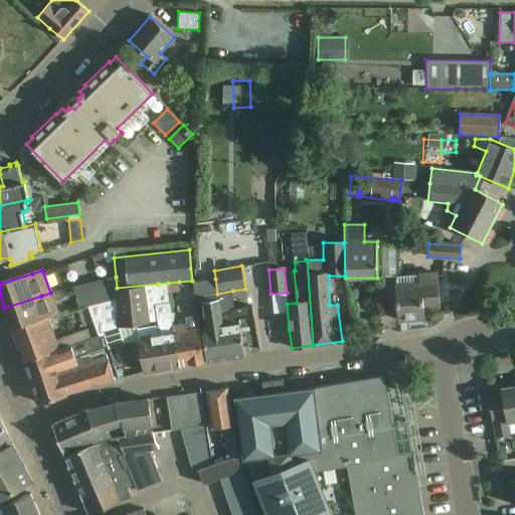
[(394,288),(396,301),(397,321),(424,319),(423,308),(440,307),(437,275),(394,278),(395,288),(394,288)]
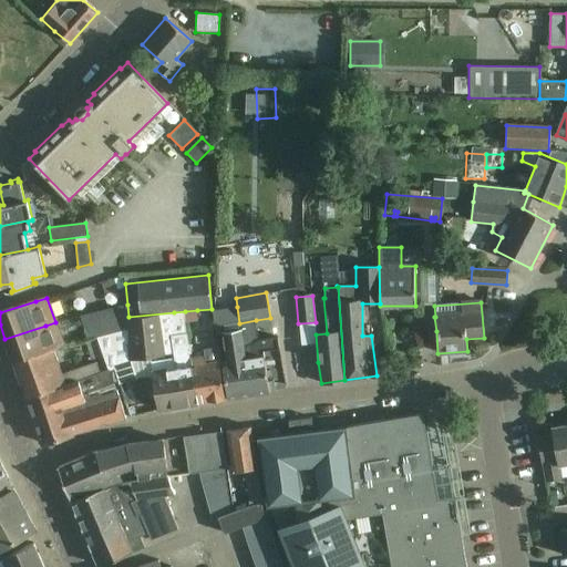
[(237,307),(213,310),(216,334),(223,333),(227,361),(222,362),(227,399),(249,395),(241,343),(259,341),(256,320),(239,323),(237,307)]
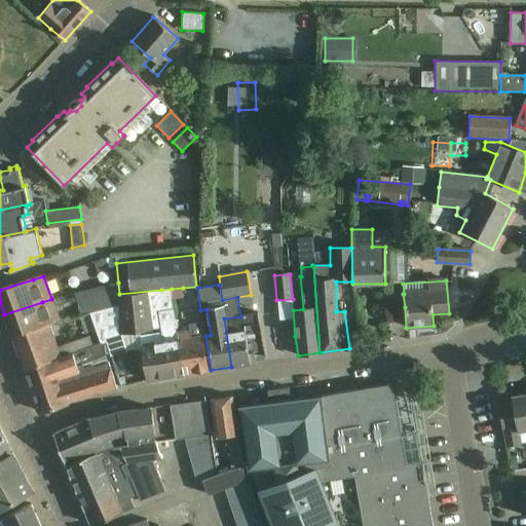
[(184,298),(183,288),(172,289),(173,299),(184,298)]
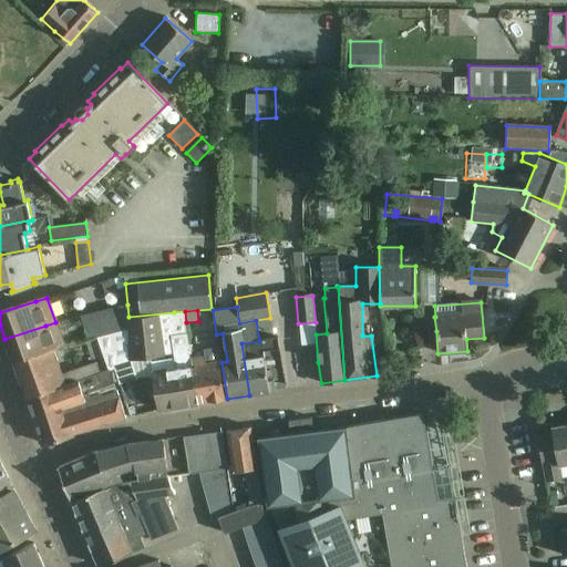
[(185,311),(174,312),(129,317),(129,329),(130,362),(107,370),(107,372),(114,371),(117,383),(120,383),(120,385),(138,380),(133,361),(164,356),(174,353),(175,363),(179,362),(181,368),(153,372),(160,410),(197,404),(192,358),(191,344),(188,344),(186,322),(185,311)]
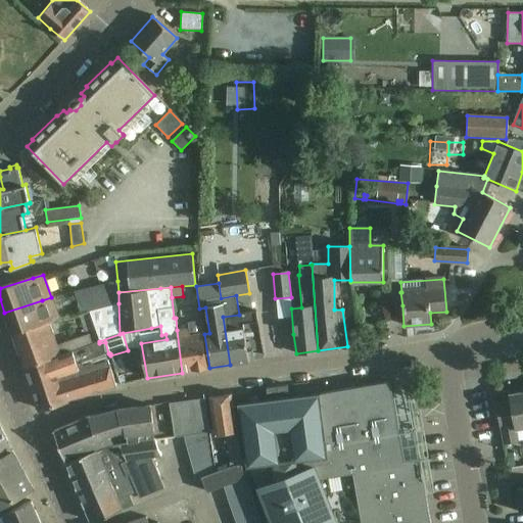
[(42,300),(4,313),(12,333),(46,322),(58,318),(58,317),(49,320),(42,300)]
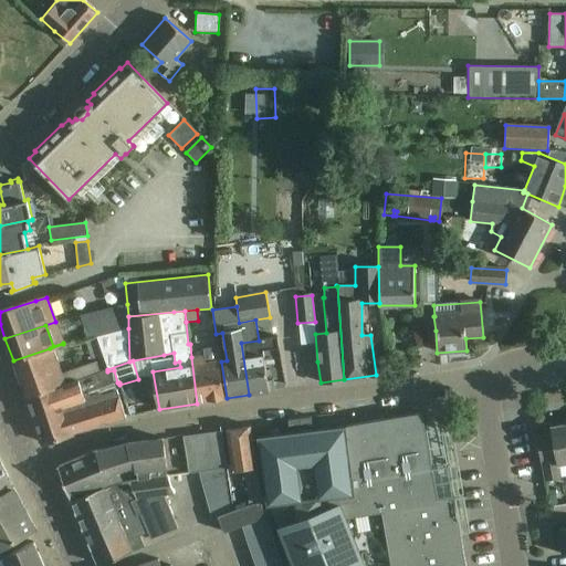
[(96,336),(103,356),(105,364),(107,369),(129,362),(128,328),(96,336)]
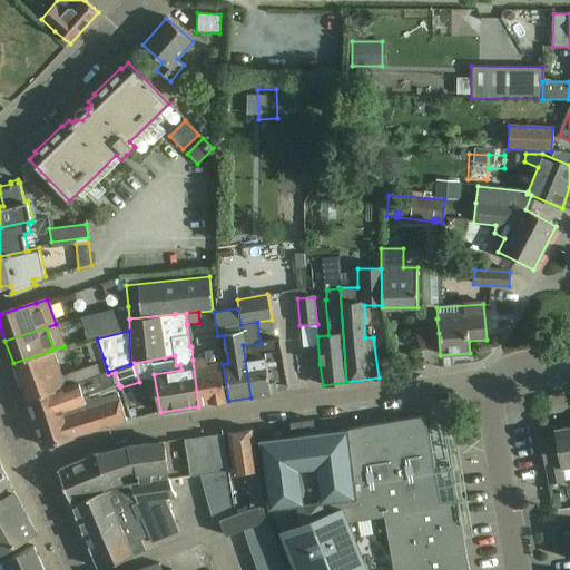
[(104,359),(97,338),(89,341),(89,342),(86,343),(92,363),(104,359)]
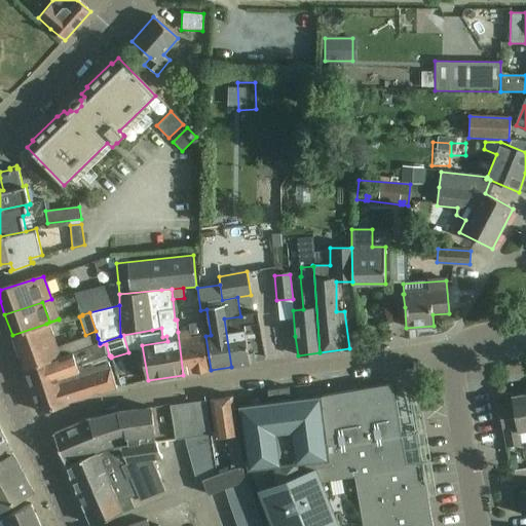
[(276,351),(291,351),(289,312),(274,313),(276,351)]
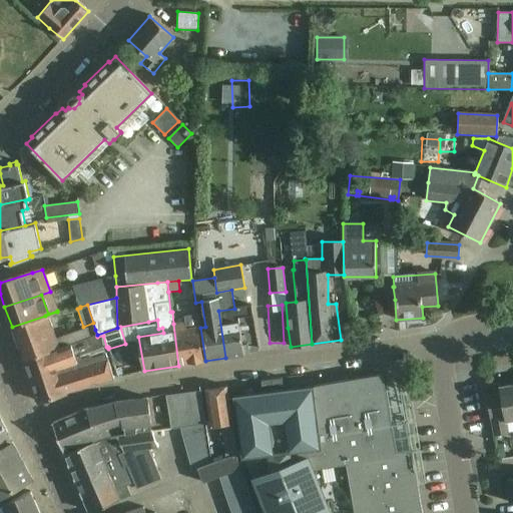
[(251,306),(234,309),(218,311),(225,358),(248,355),(246,345),(242,346),(237,319),(252,316),(251,306)]
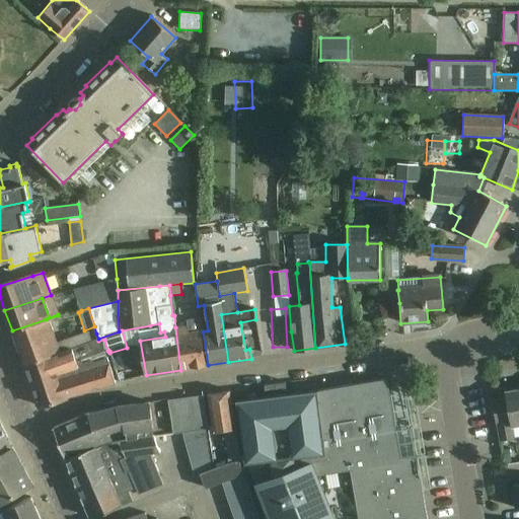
[(13,336),(24,365),(89,342),(85,332),(54,344),(47,323),(46,319),(12,330),(13,336)]
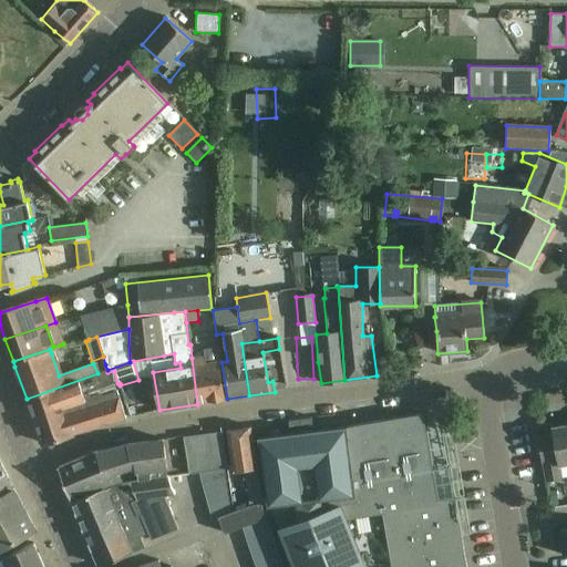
[(192,358),(196,402),(208,401),(208,402),(225,400),(222,378),(216,350),(202,352),(203,357),(192,358)]
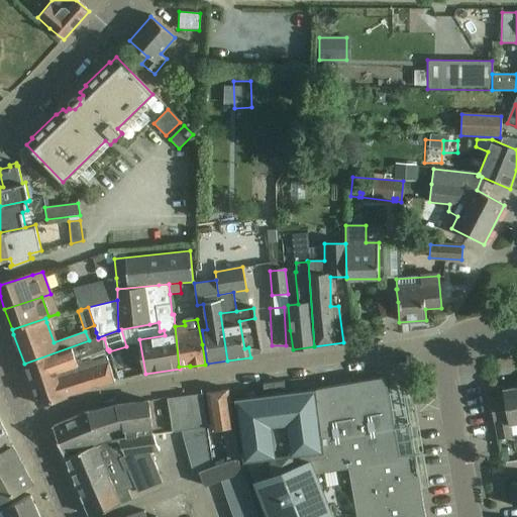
[(98,339),(98,337),(89,340),(24,364),(38,405),(115,383),(107,356),(92,360),(92,358),(83,362),(81,357),(107,349),(104,338),(98,339)]
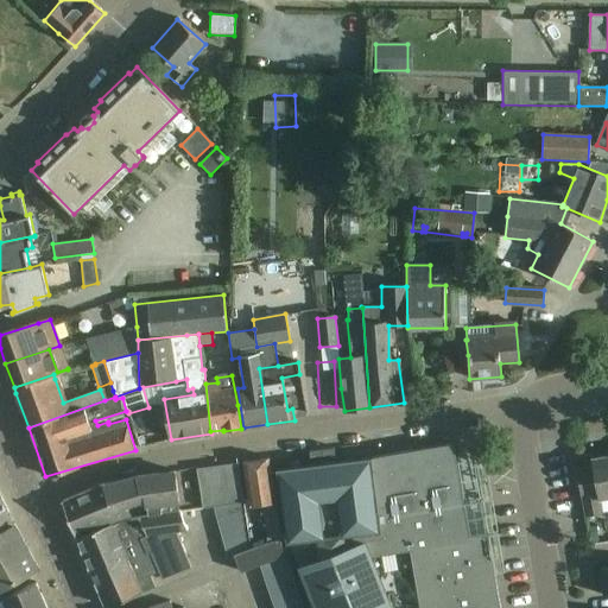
[(499,607),(487,534),(483,517),(466,520),(453,444),(369,458),(277,469),(280,493),(290,556),(292,555),(312,607),(499,607)]
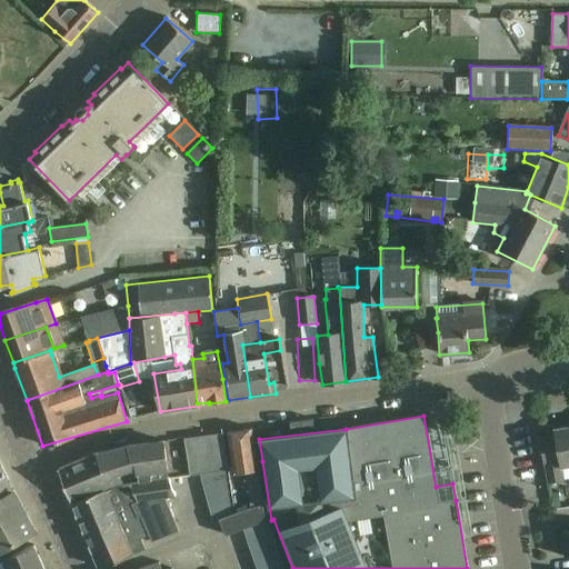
[(568,427),(553,429),(556,437),(539,439),(543,466),(545,466),(547,483),(565,480),(562,468),(568,466),(568,427)]
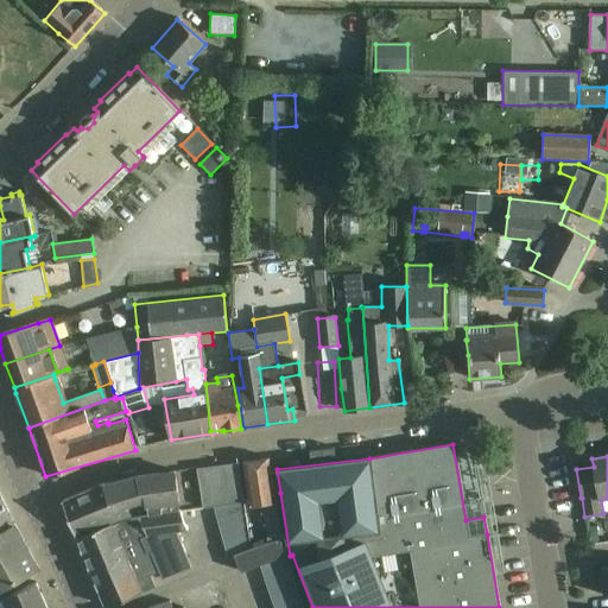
[(268,543),(282,538),(268,458),(242,462),(249,507),(263,505),(268,543)]
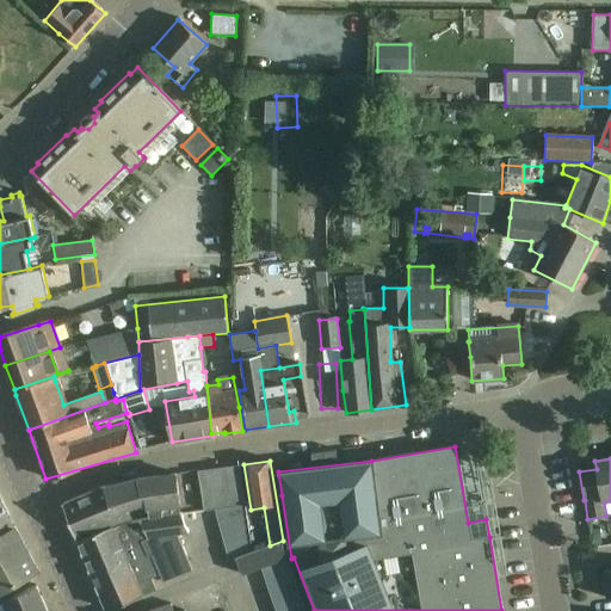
[(245,505),(239,466),(226,467),(232,506),(245,505)]
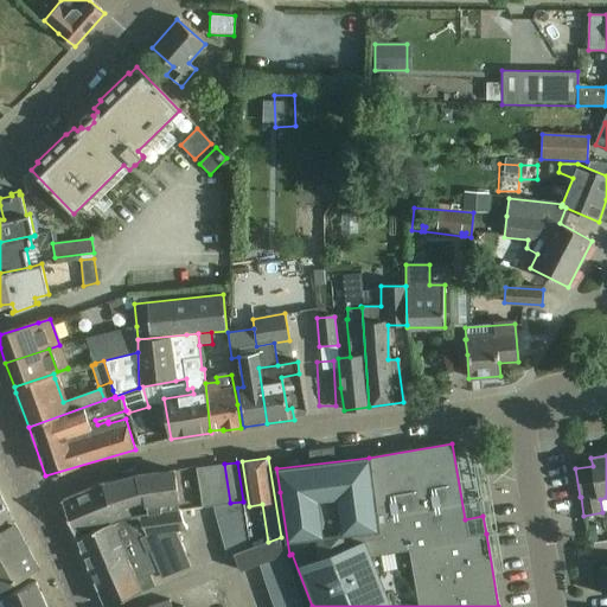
[(216,505),(230,503),(224,464),(210,466),(216,505)]
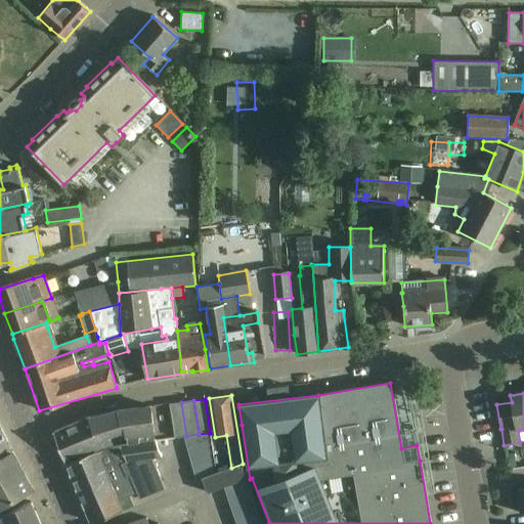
[(175,438),(184,436),(186,436),(181,402),(170,403),(175,438)]
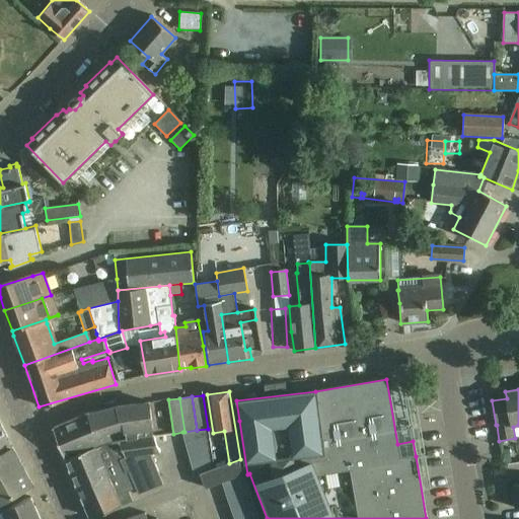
[(122,441),(147,438),(146,430),(152,429),(149,402),(117,406),(122,441)]
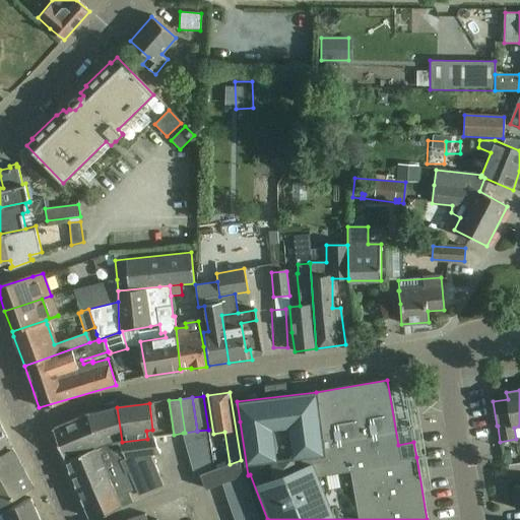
[(117,407),(89,414),(96,433),(88,436),(94,449),(110,442),(107,435),(121,430),(117,407)]
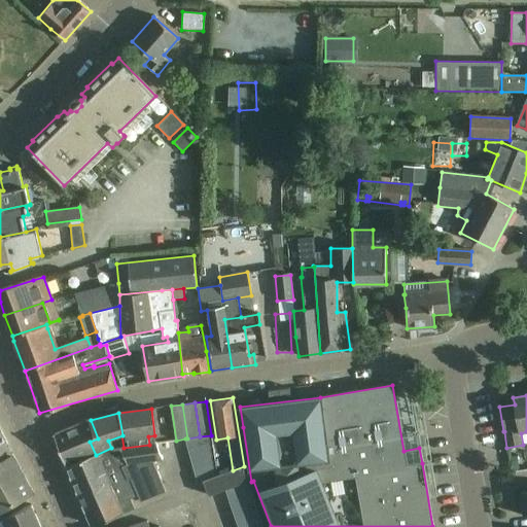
[(53,435),(66,467),(96,455),(90,442),(98,438),(91,420),(53,435)]
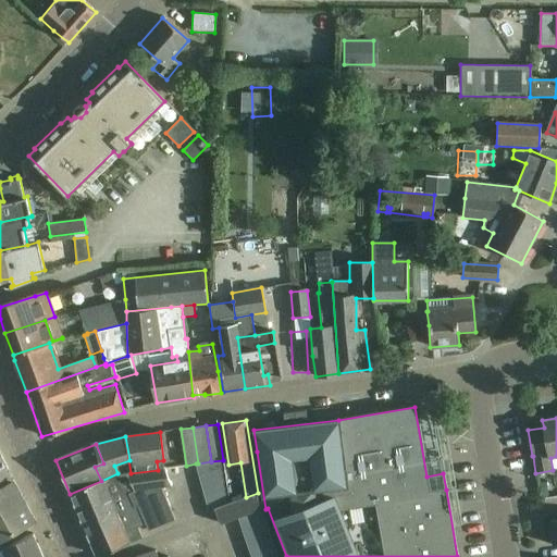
[(0,485),(12,479),(0,454),(0,485)]
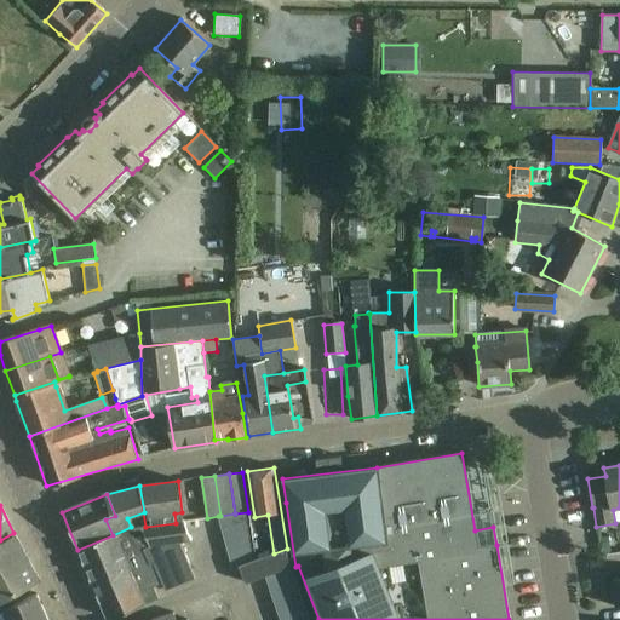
[(218,516),(225,546),(252,541),(248,512),(235,514),(220,516),(218,516)]
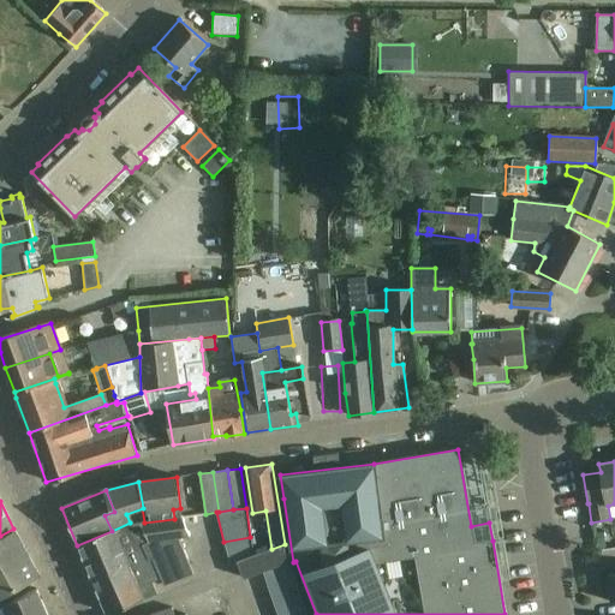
[(77,545),(93,579),(127,563),(130,569),(149,561),(180,548),(175,538),(189,537),(181,518),(174,519),(144,523),(131,525),(130,523),(112,531),(77,545)]
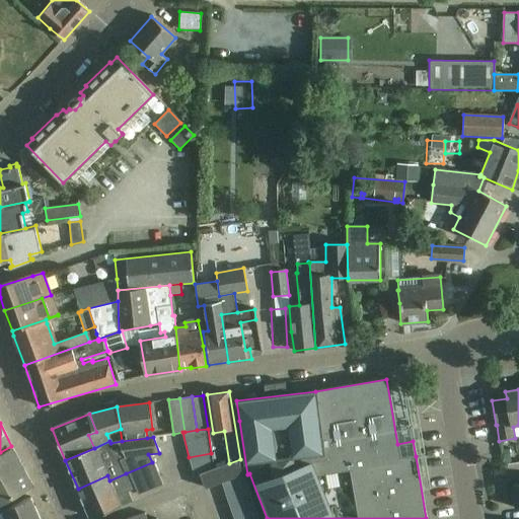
[(0,482),(23,468),(11,446),(0,452),(0,482)]
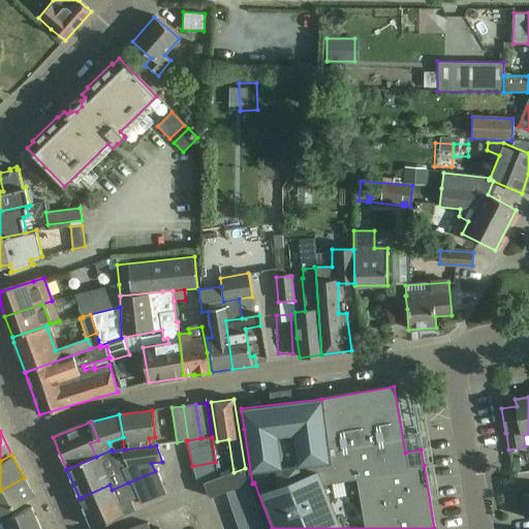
[(215,462),(192,466),(198,486),(204,484),(218,478),(215,462)]
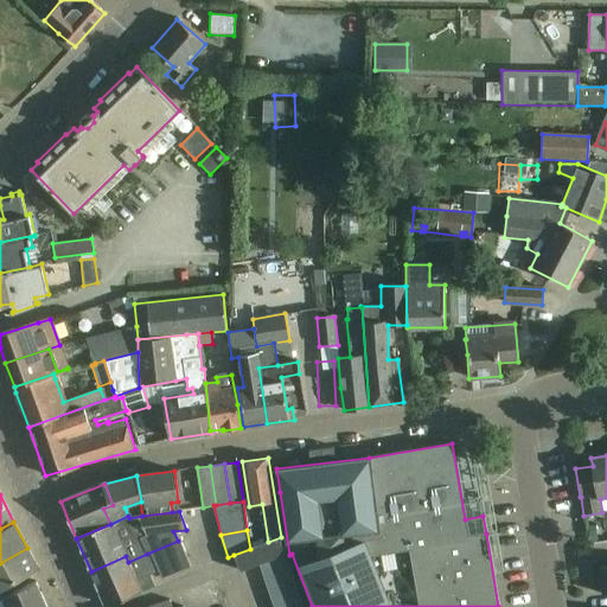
[(240,572),(260,564),(285,555),(281,537),(268,542),(250,549),(234,555),(240,572)]
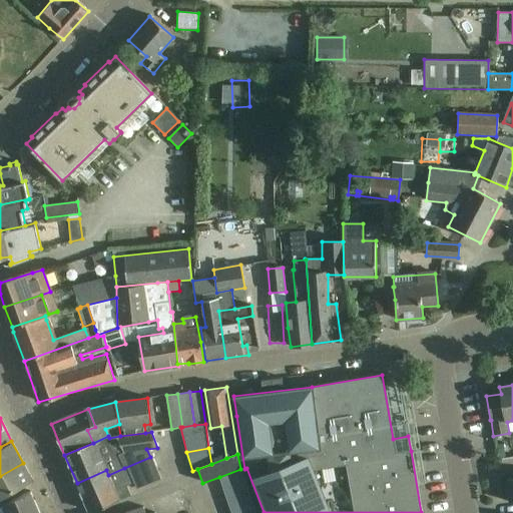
[(106,470),(77,483),(89,512),(130,494),(126,484),(134,481),(136,487),(158,477),(150,457),(124,468),(108,475),(106,470)]
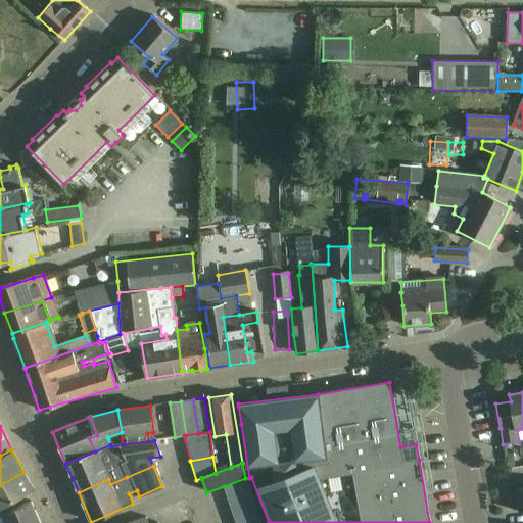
[(24,472),(0,485),(0,506),(33,487),(24,472)]
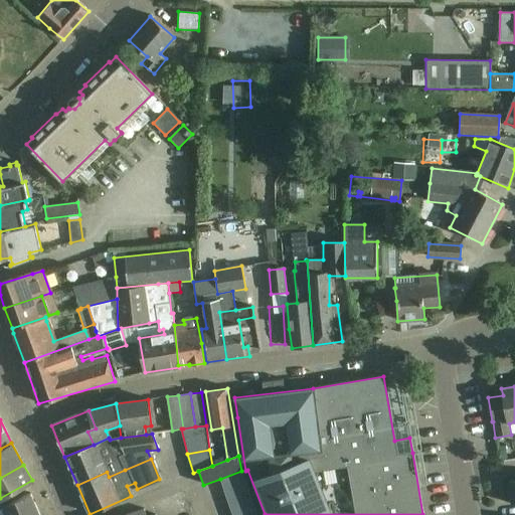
[(228,502),(250,495),(242,470),(241,471),(220,479),(228,502)]
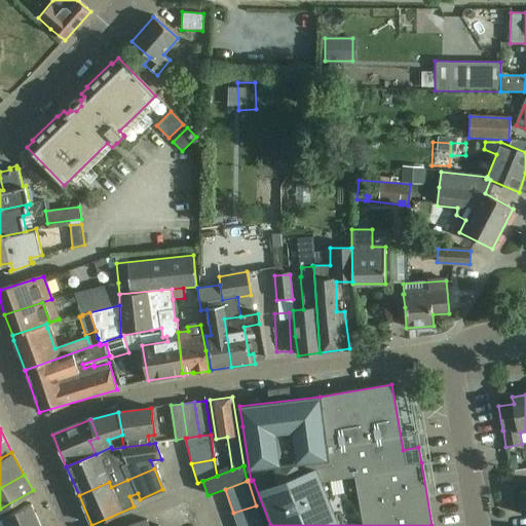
[(40,525),(31,504),(24,508),(3,520),(5,525),(40,525)]
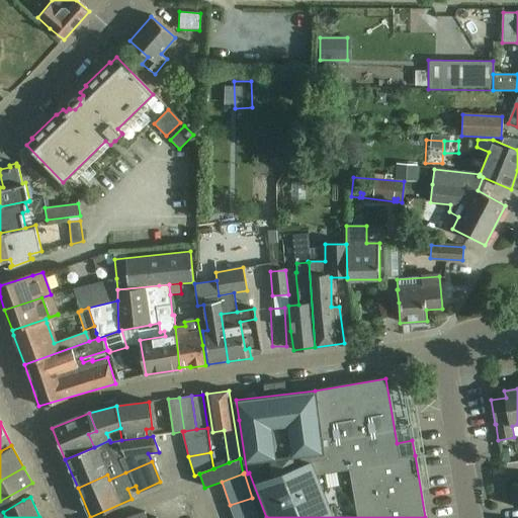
[(230,505),(233,517),(258,517),(252,498),(230,505)]
